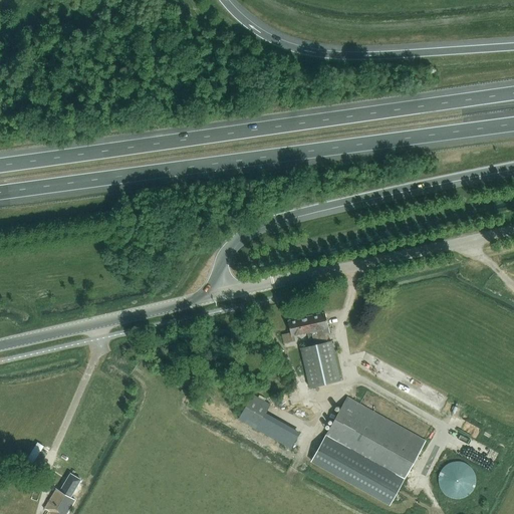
[(331,341),(328,341),(327,334),(329,333),(324,312),(308,316),(311,331),(313,338),(313,339),(314,345),(300,348),(309,388),(340,380),(331,341)]
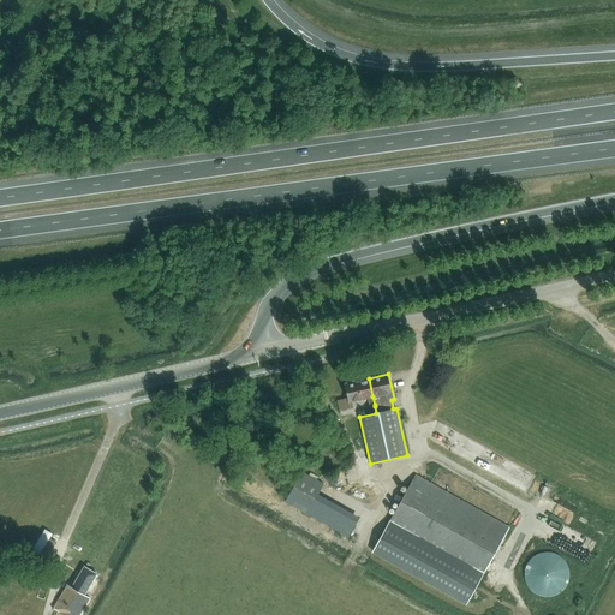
[(369,407),(375,406),(375,405),(372,396),(369,378),(357,382),(360,399),(368,398),(369,407)]
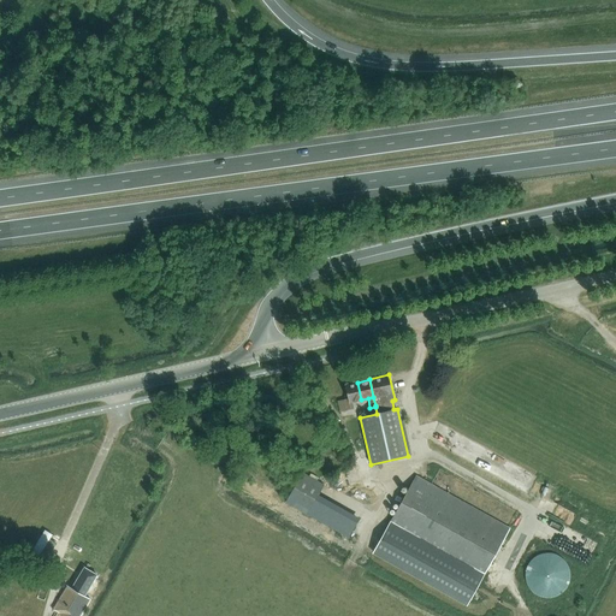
[(351,402),(361,400),(357,383),(344,385),(348,398),(344,400),(337,401),(339,412),(354,409),(351,402)]
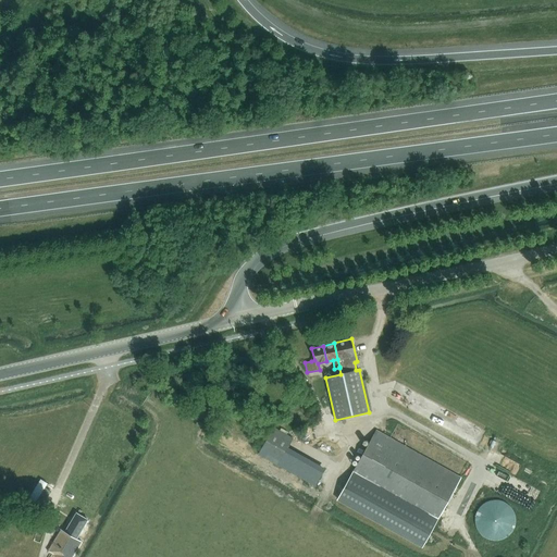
[(314,486),(323,471),(286,450),(293,440),(273,428),(258,454),(314,486)]
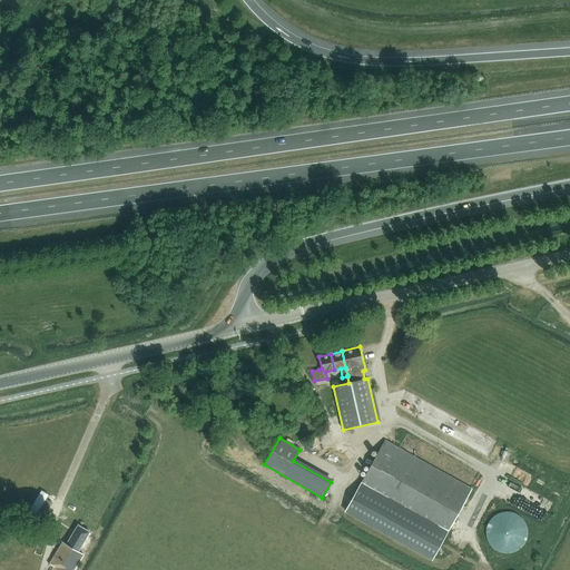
[(385,441),(344,514),(431,562),(471,489),(385,441)]
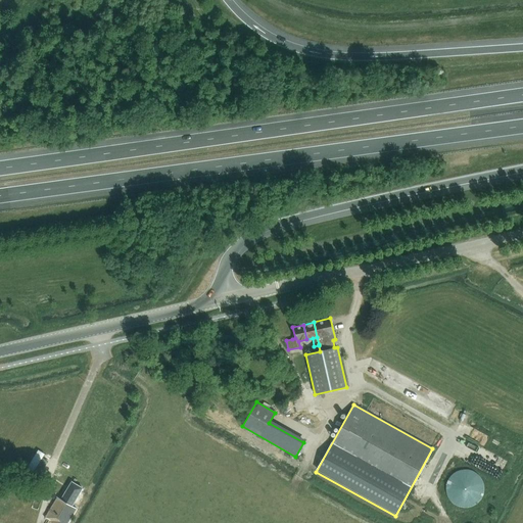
[(481,498),(484,490),(482,481),(475,472),(467,469),(458,471),(452,475),(447,481),(446,483),(446,492),(449,500),(457,506),(466,508),(474,505),(481,498)]
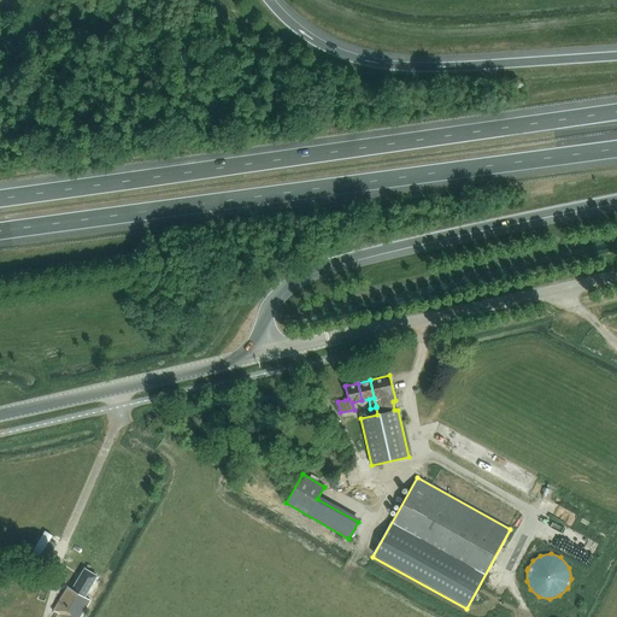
[(87,592),(94,580),(97,576),(84,569),(72,589),(66,586),(52,611),(59,615),(57,616),(78,616),(89,600),(84,597),(87,592)]
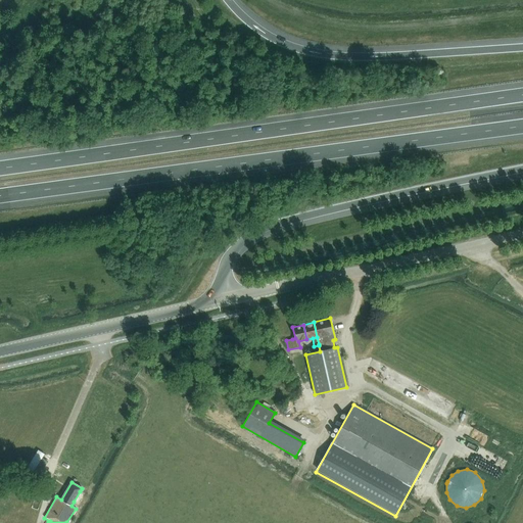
All buildings are outlined.
